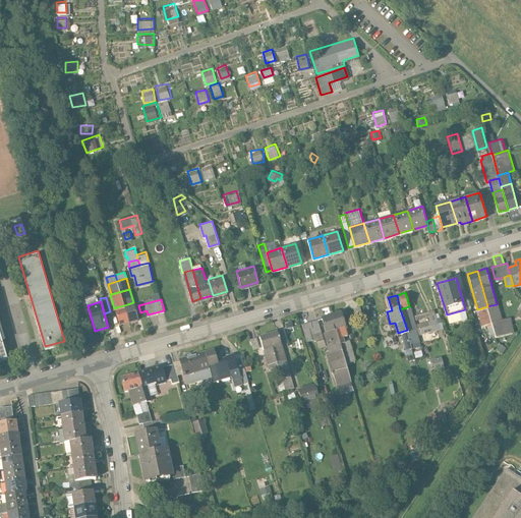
[(133,302),(124,305),(128,321),(137,318),(133,302)]
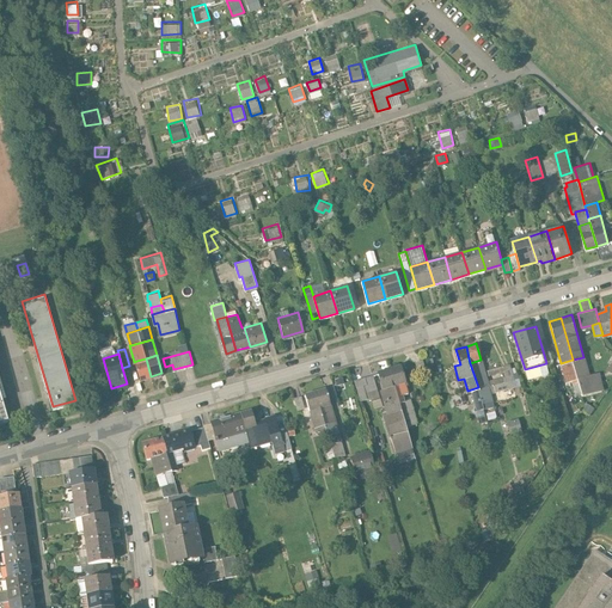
[(427,372),(422,357),(416,360),(420,374),(427,372)]
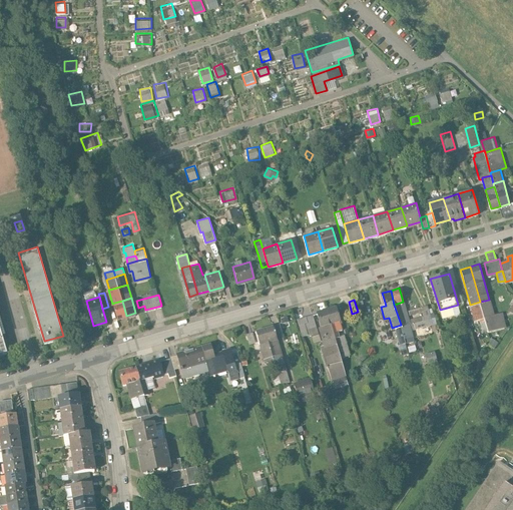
[(493,314),(489,300),(480,302),(484,316),(493,314)]
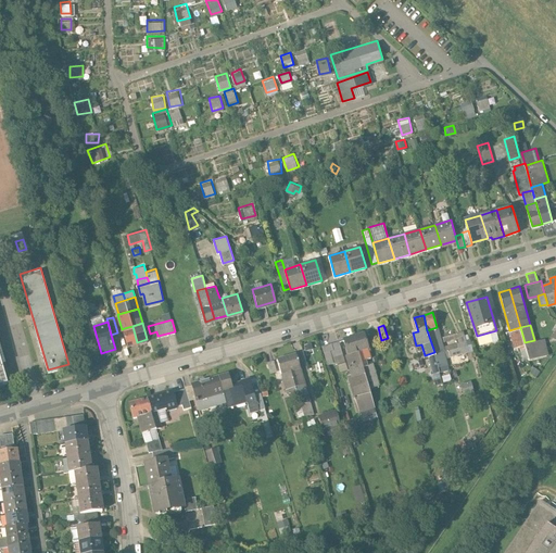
[(128,344),(137,342),(133,326),(124,328),(128,344)]
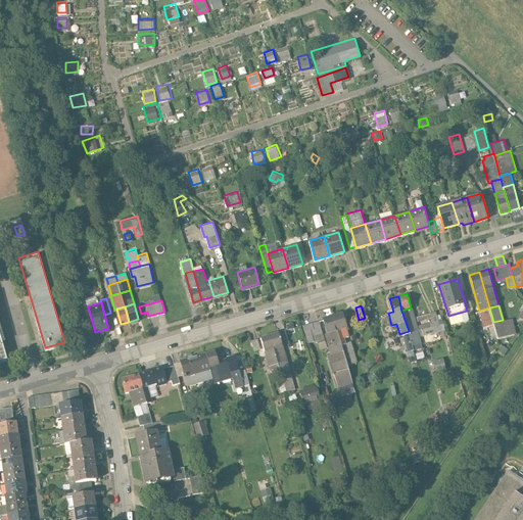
[(411,308),(401,311),(409,331),(413,348),(416,346),(415,342),(421,341),(419,334),(416,325),(411,308)]
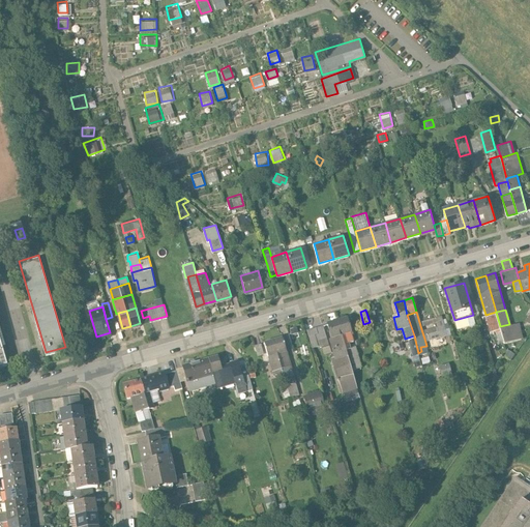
[(500,326),(496,312),(486,315),(491,329),(500,326)]
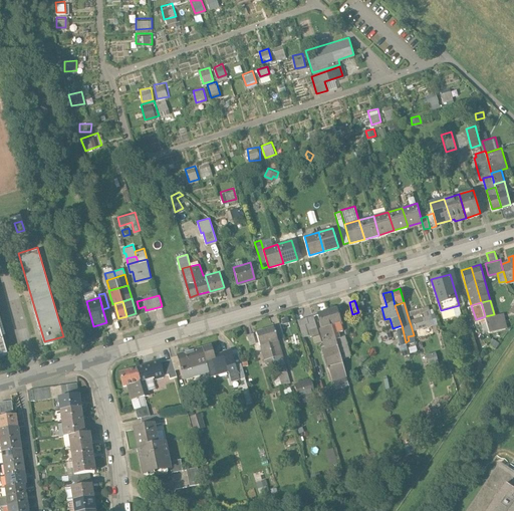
[(424,314),(409,319),(412,328),(437,321),(434,312),(431,313),(428,304),(409,309),(411,315),(423,311),(424,314)]
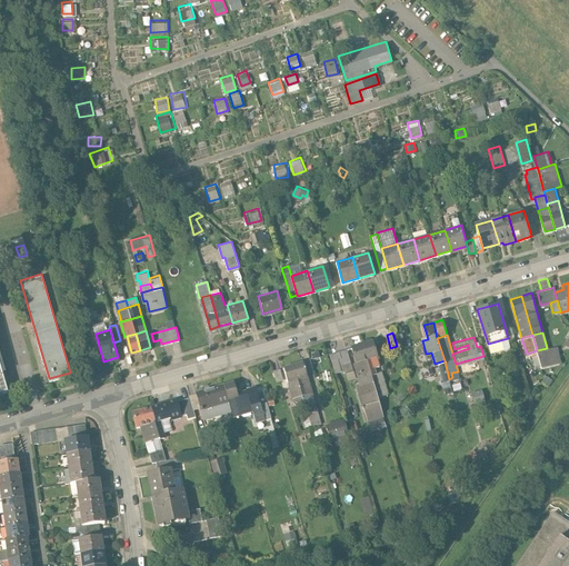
[(372,340),(361,343),(371,374),(376,373),(376,371),(375,366),(379,365),(372,340)]
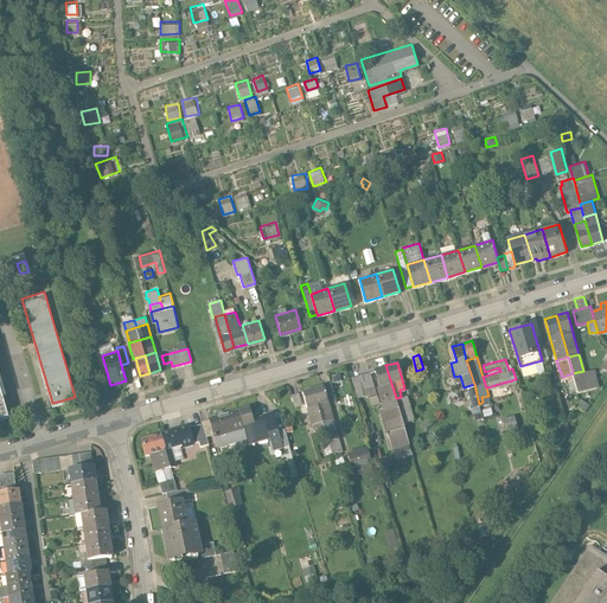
[(381,411),(388,431),(404,428),(402,421),(396,398),(385,365),(376,369),(381,385),(378,386),(385,410),(381,411)]
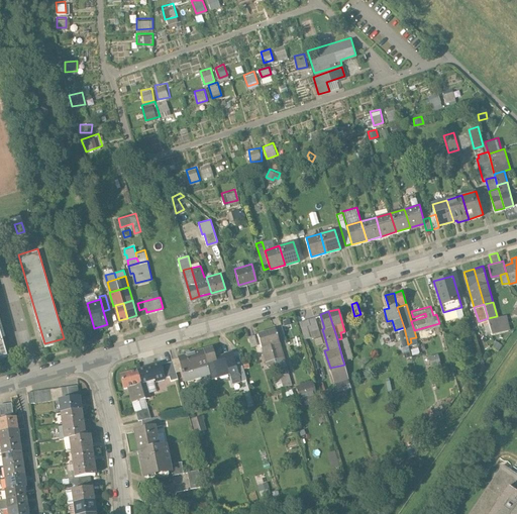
[(505,313),(497,316),(488,318),(492,332),(509,327),(505,313)]
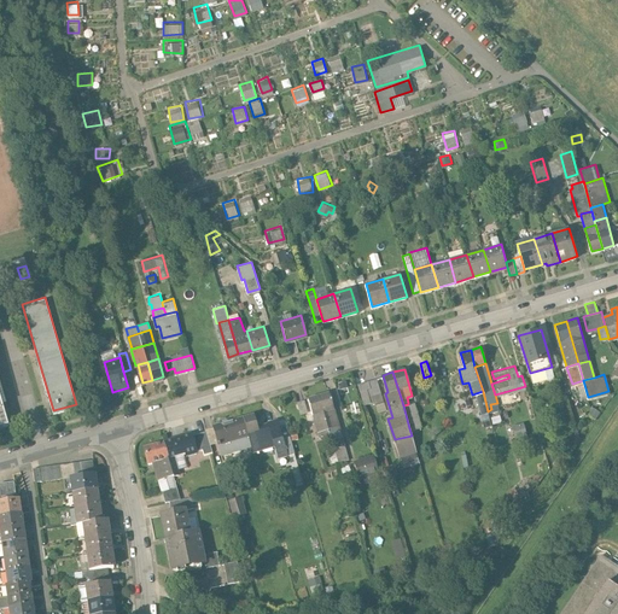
[(377,376),(357,382),(363,404),(374,401),(379,411),(386,409),(377,376)]
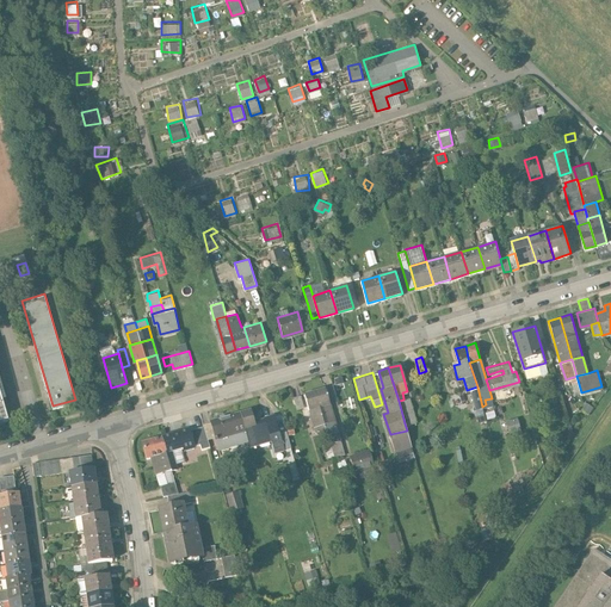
[(315,389),(325,422),(335,420),(326,385),(315,389)]
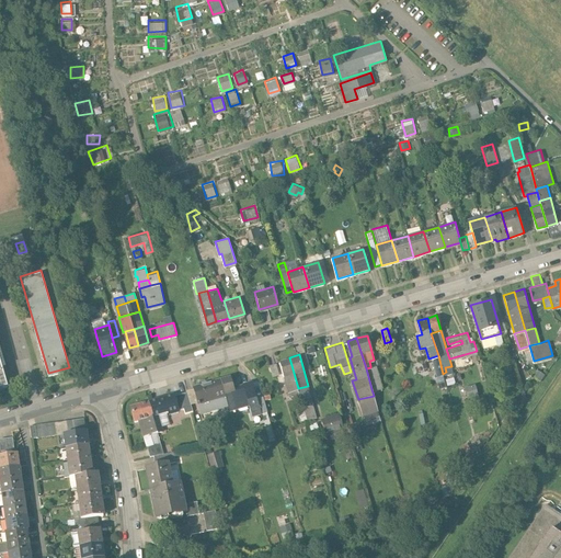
[(279,360),(288,390),(298,388),(289,357),(279,360)]
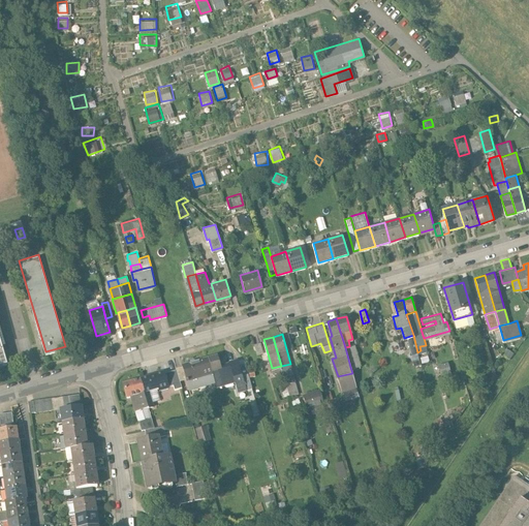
[(262,351),(260,341),(254,343),(257,352),(262,351)]
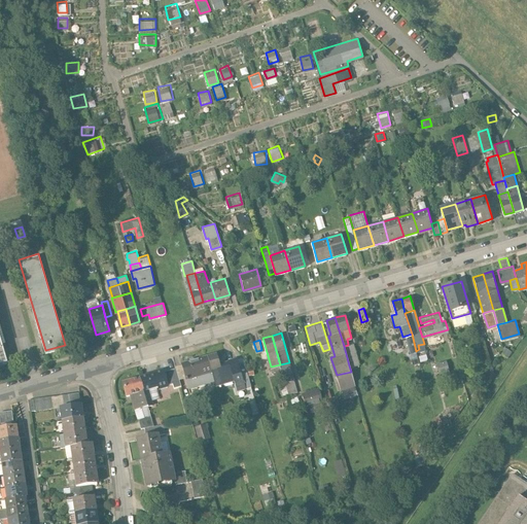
[(25,355),(22,343),(9,346),(13,358),(25,355)]
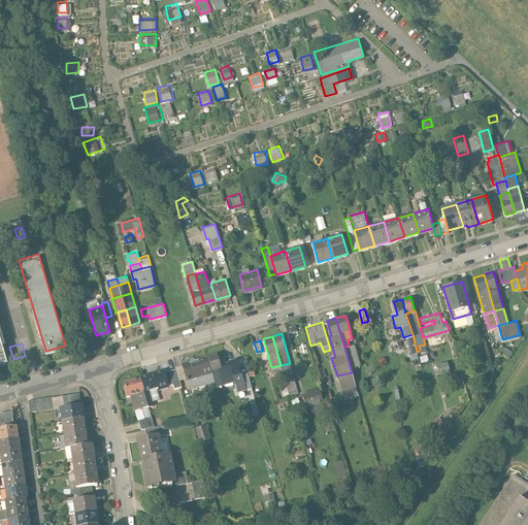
[(354,343),(349,345),(349,346),(344,347),(350,366),(359,363),(354,343)]
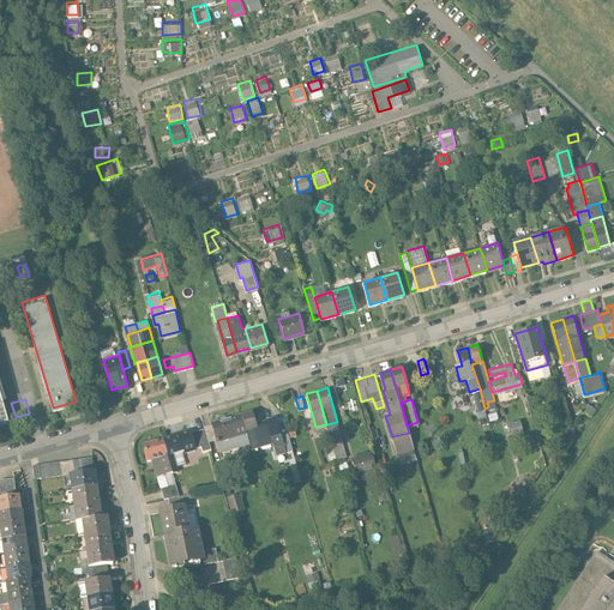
[(596,408),(589,403),(584,410),(591,415),(596,408)]
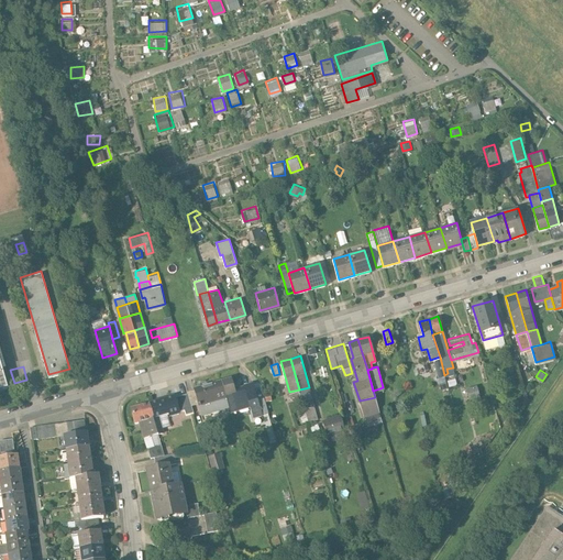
[(253,416),(262,414),(257,399),(253,382),(234,387),(231,376),(222,380),(230,406),(231,410),(250,405),(253,416)]
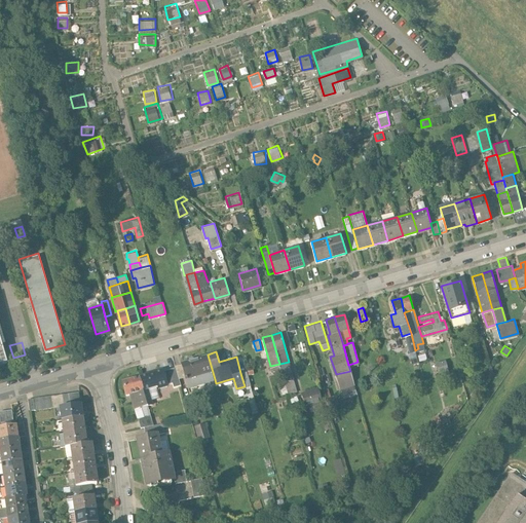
[(188,387),(215,379),(208,355),(207,353),(181,362),(181,363),(185,376),(188,387)]
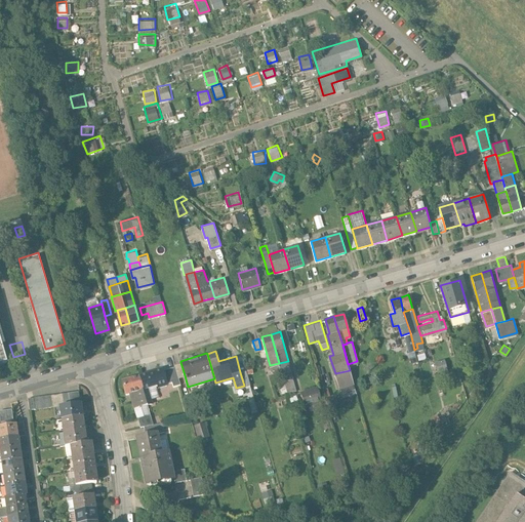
[(445,357),(435,360),(438,371),(448,368),(445,357)]
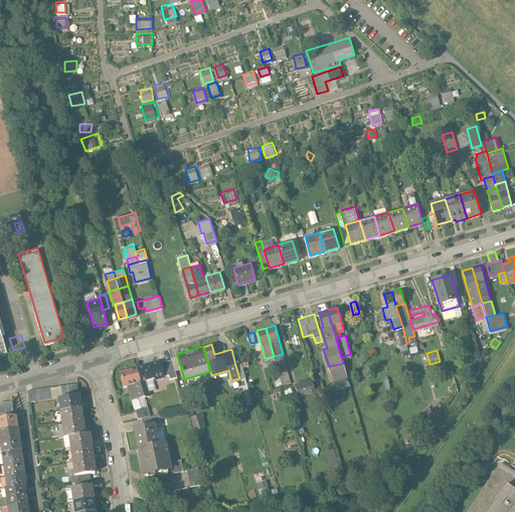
[(291,381),(283,354),(274,356),(277,366),(280,375),(282,384),(291,381)]
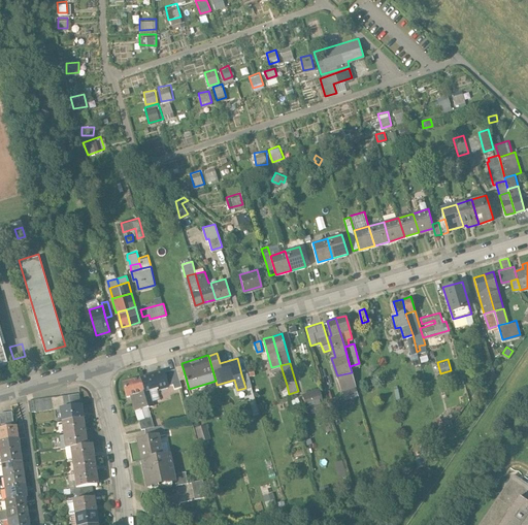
[(179,379),(186,378),(182,364),(175,365),(176,367),(179,379)]
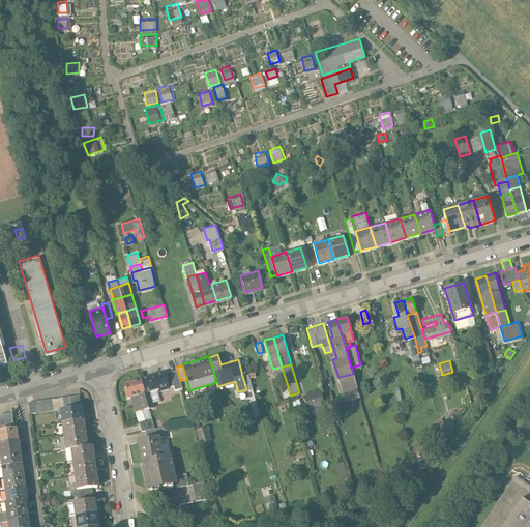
[(285,377),(282,367),(272,369),(273,374),(275,373),(277,379),(285,377)]
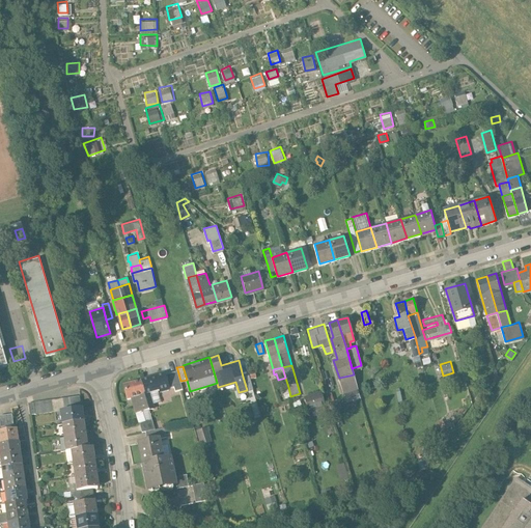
[(180,381),(177,369),(165,372),(168,387),(173,385),(174,389),(183,387),(180,381)]
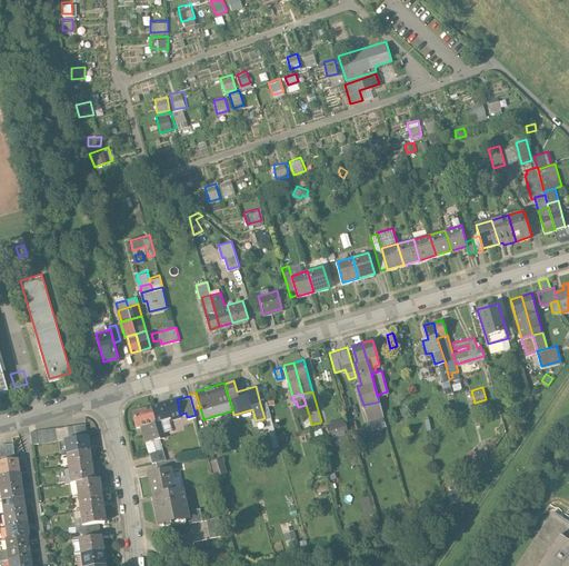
[(160,401),(150,405),(159,437),(165,435),(163,430),(173,428),(169,416),(170,416),(171,418),(181,415),(180,415),(177,399),(176,398),(166,400),(166,403),(161,404),(160,401)]
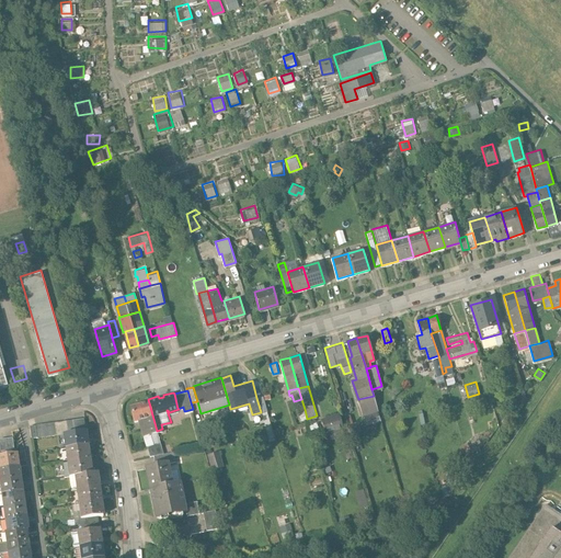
[(263,396),(256,398),(261,412),(267,410),(263,396)]
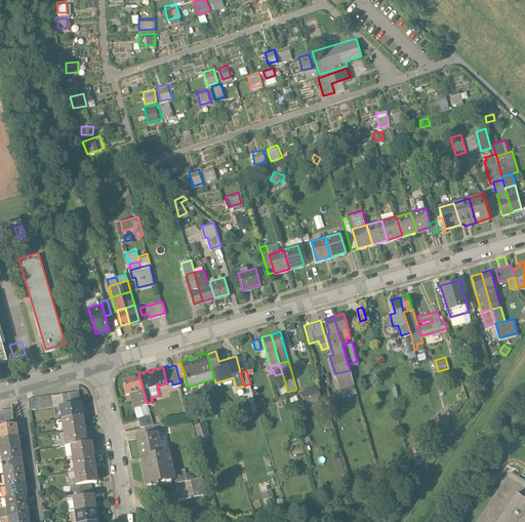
[(354,384),(350,370),(335,373),(339,389),(354,384)]
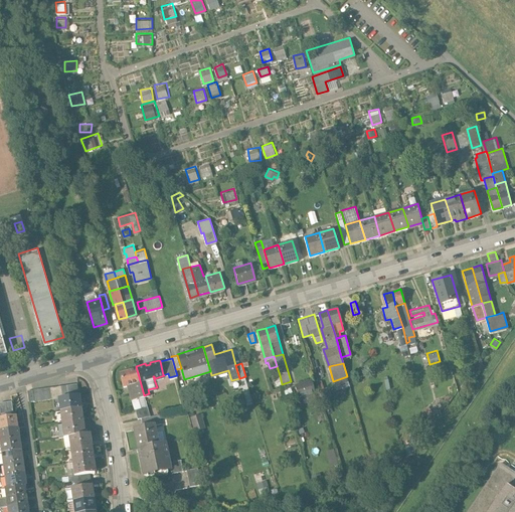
[(136,366),(120,371),(124,384),(128,383),(132,398),(144,395),(136,366)]
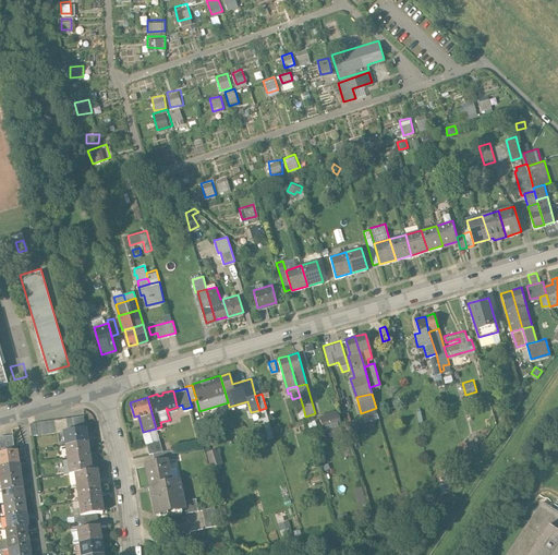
[(300,418),(305,417),(303,407),(296,408),(300,418)]
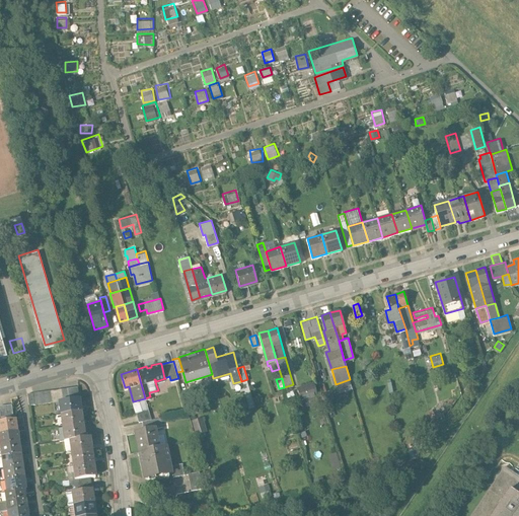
[(313,381),(297,386),(301,400),(317,395),(313,381)]
